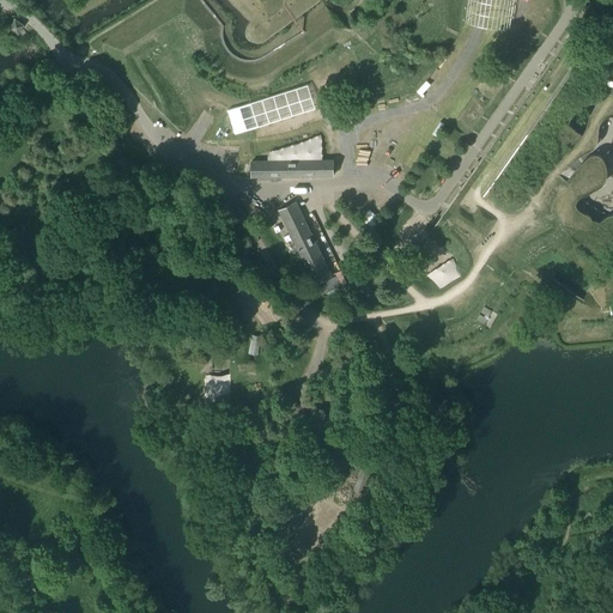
[(228,0),(250,22),(247,25),(246,31),(247,35),(248,40),(250,41),(253,43),(256,43),(260,43),(262,42),(266,40),(320,0),(331,0),(334,2),(338,4),(343,4),(345,4),(347,2),(349,2),(350,0),(228,0)]
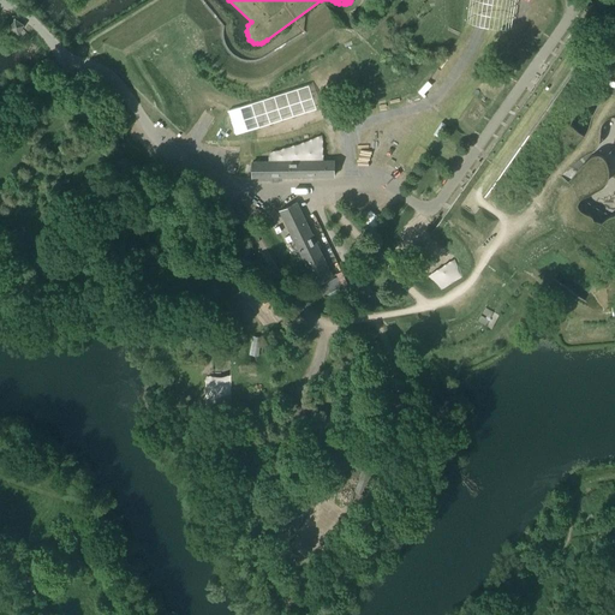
[(15,19),(9,28),(18,34),(24,25),(15,19)]
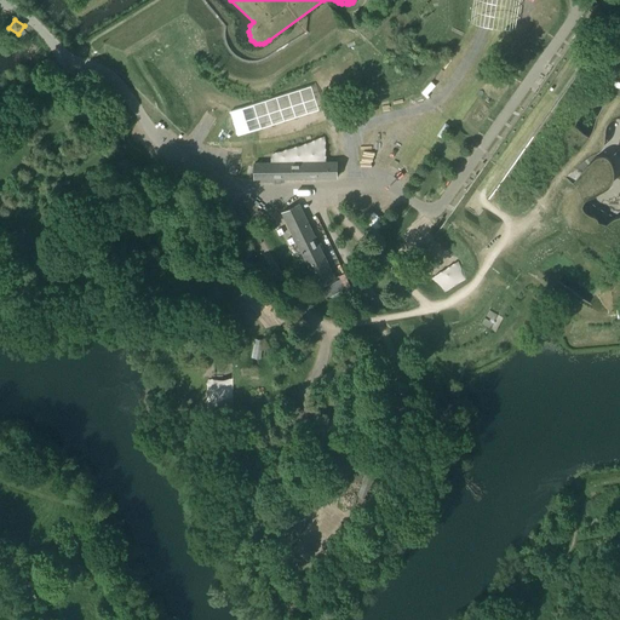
[(338,178),(338,161),(253,162),(253,179),(338,178)]
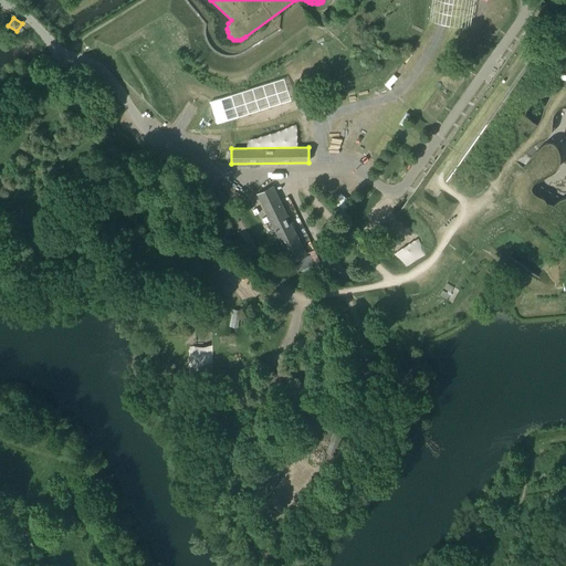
[(371,148),(366,157),(375,163),(380,153),(371,148)]
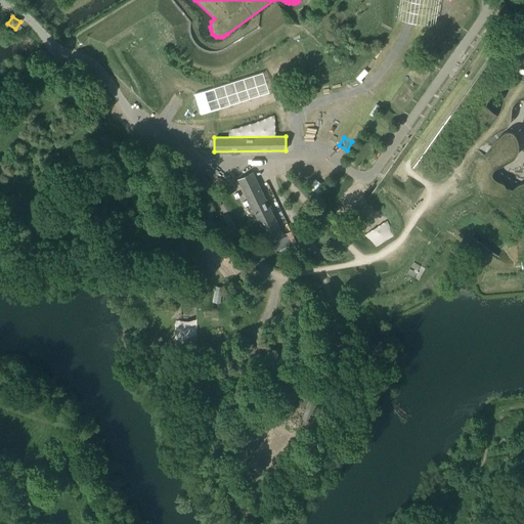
[(269,244),(285,236),(253,172),(237,179),(269,244)]
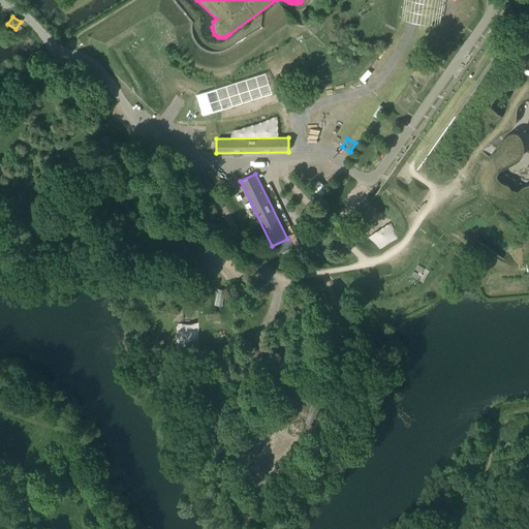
[(424,284),(430,272),(417,266),(411,278),(424,284)]
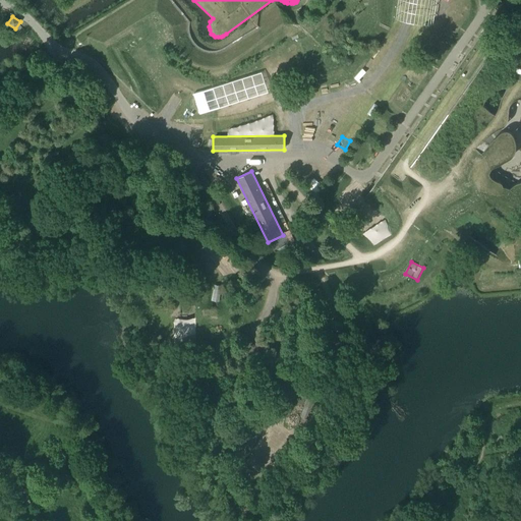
[(213,284),(212,300),(220,301),(221,284),(213,284)]
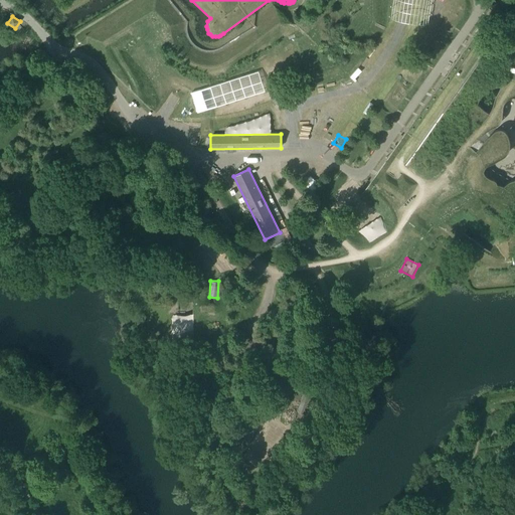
[(252,363),(246,357),(231,371),(237,377),(252,363)]
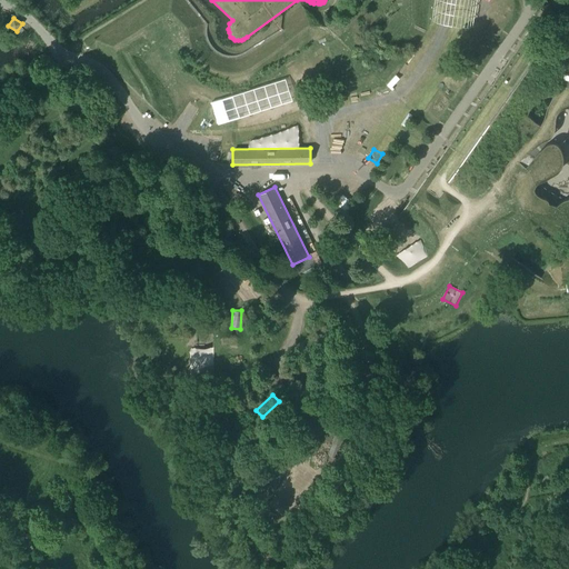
[(512,499),(502,521),(506,522),(516,501),(512,499)]
